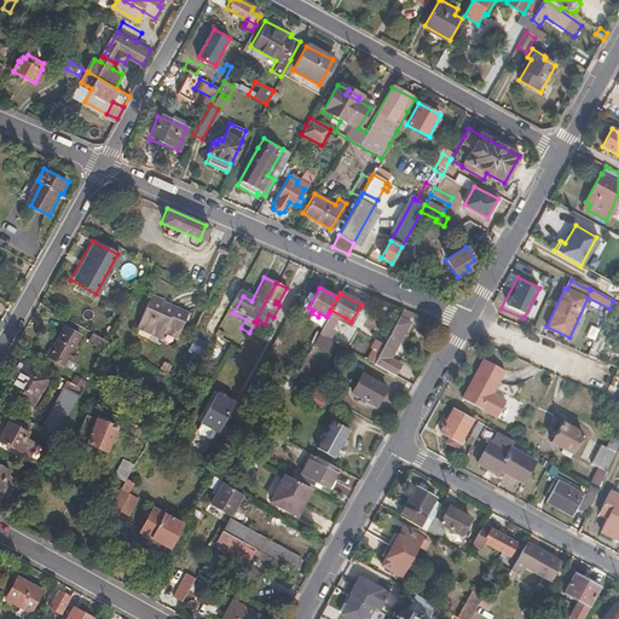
[(174,339),(185,316),(148,301),(134,329),(150,335),(152,329),(162,334),(174,339)]
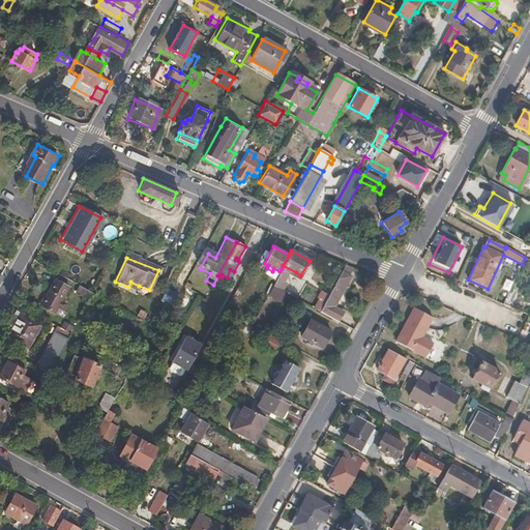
[(278,288),(288,271),(282,268),(280,271),(277,274),(272,285),(278,288)]
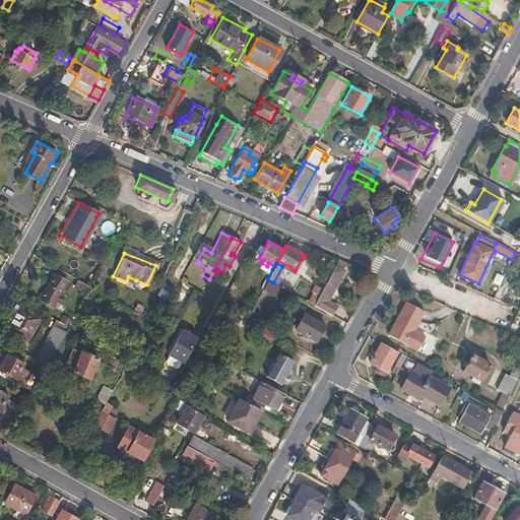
[(327,301),(343,271),(334,266),(323,288),(314,305),(331,314),(335,306),(327,301)]
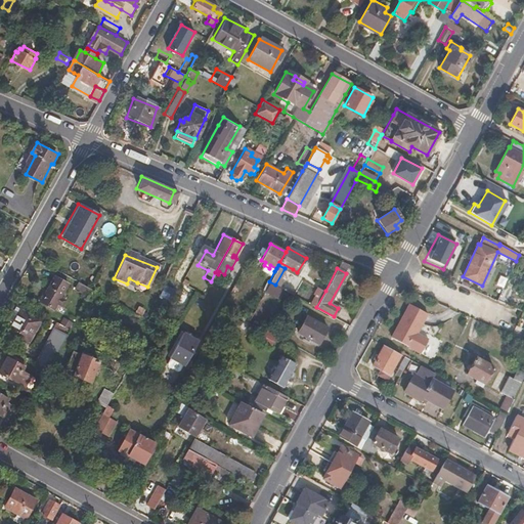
[(49,315),(67,284),(53,277),(52,278),(37,308),(49,315)]
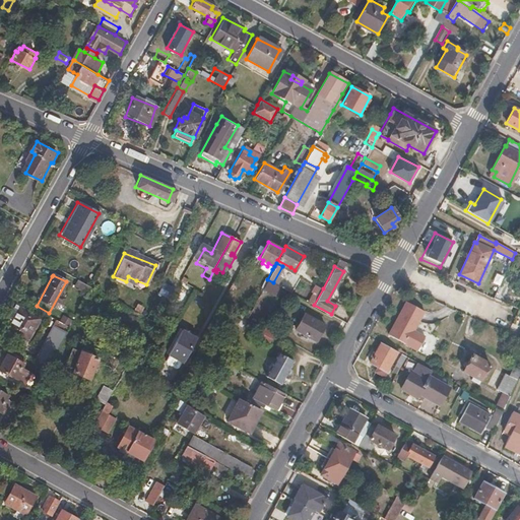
[(134,285),(136,280),(128,276),(126,281),(134,285)]
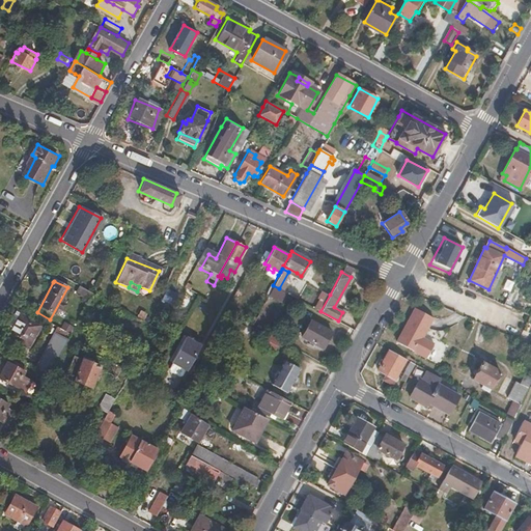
[(281,302),(286,292),(279,288),(273,285),(268,295),(281,302)]
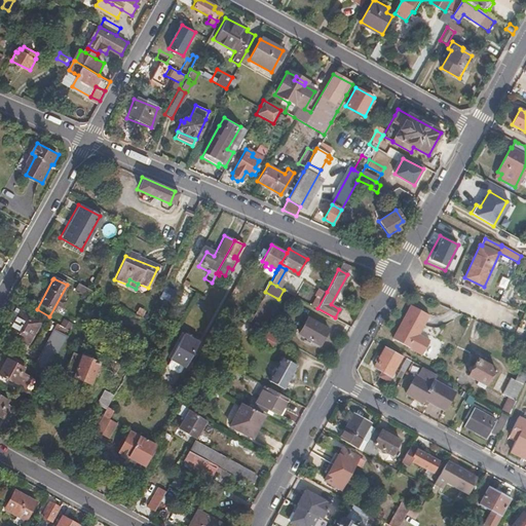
[(86,301),(91,291),(89,290),(78,284),(74,291),(81,294),(80,297),(86,301)]
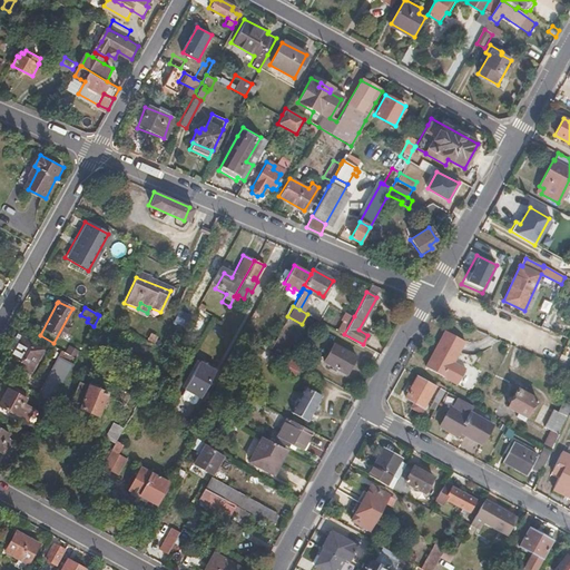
[(192,316),(178,311),(175,322),(187,326),(192,316)]
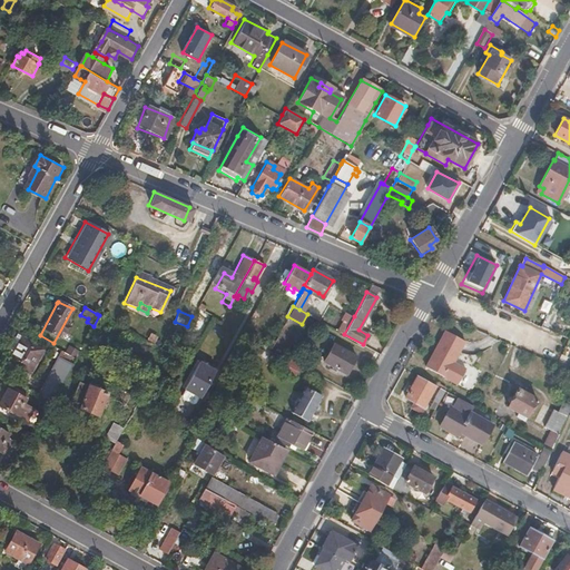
[(453,363),(464,341),(445,331),(424,367),(457,384),(464,370),(453,363)]
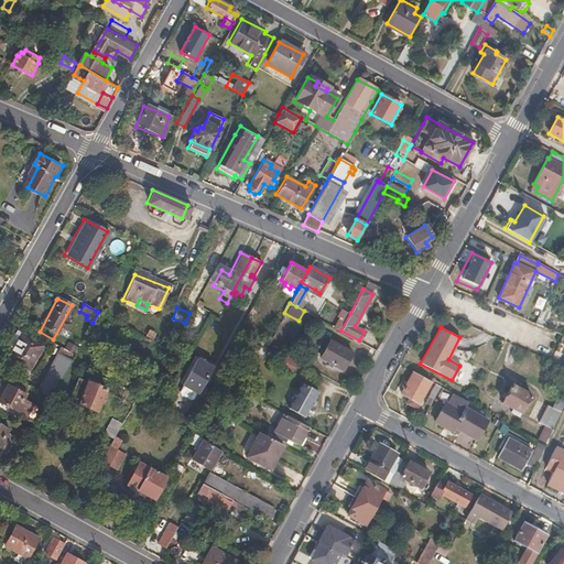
[(29,368),(41,345),(20,333),(7,356),(29,368)]
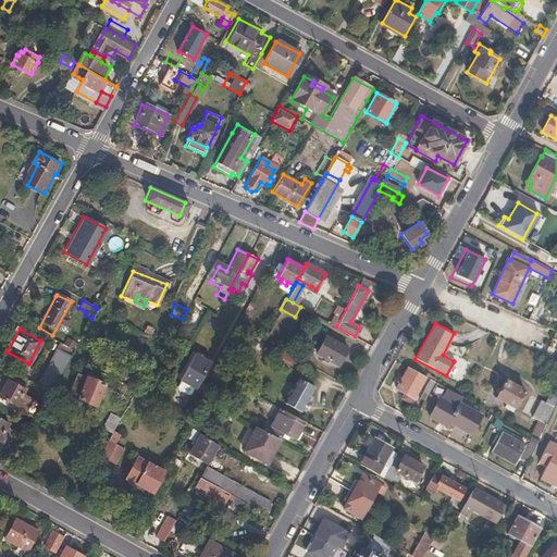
[(337,364),(346,347),(324,336),(316,353),(337,364)]
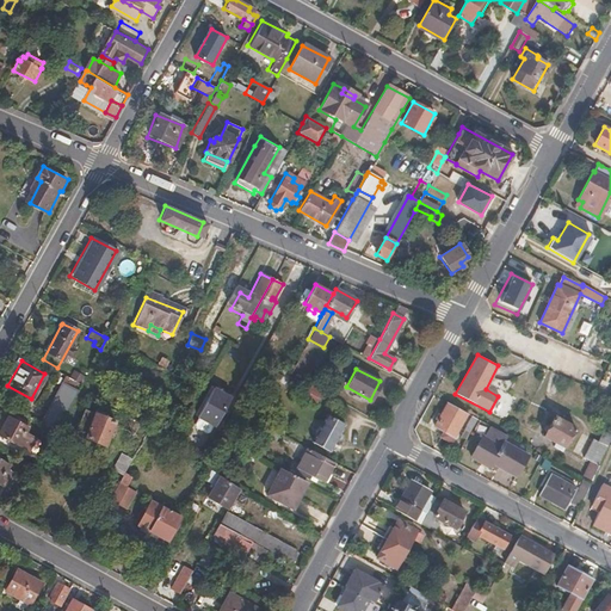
[(56,431),(81,384),(67,376),(41,423),(45,425),(56,431)]
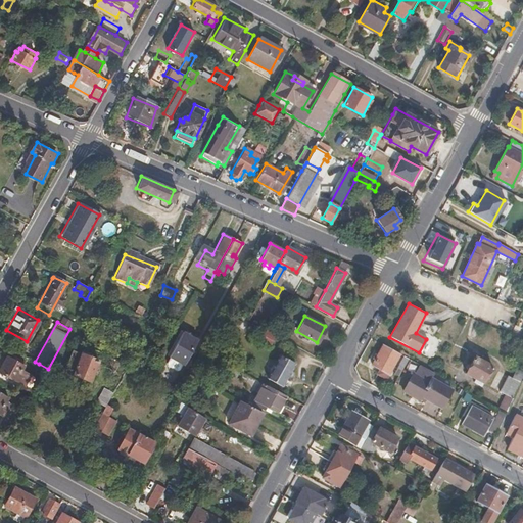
[(270,344),(274,336),(262,329),(257,337),(270,344)]
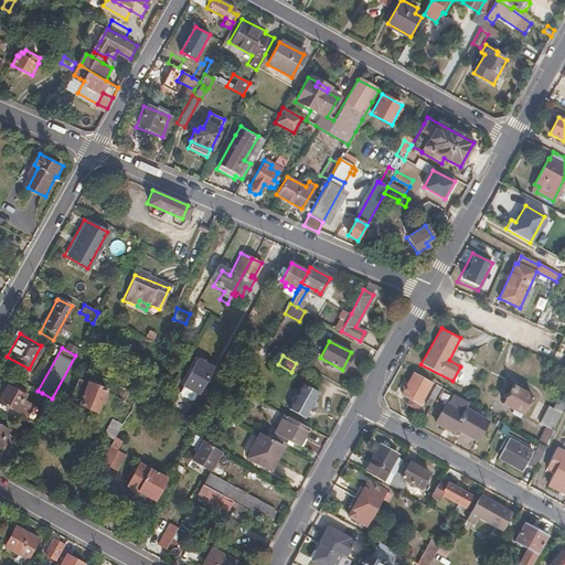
[(196,393),(211,366),(196,359),(193,364),(182,385),(183,386),(180,392),(180,394),(190,400),(192,398),(195,392),(196,393)]
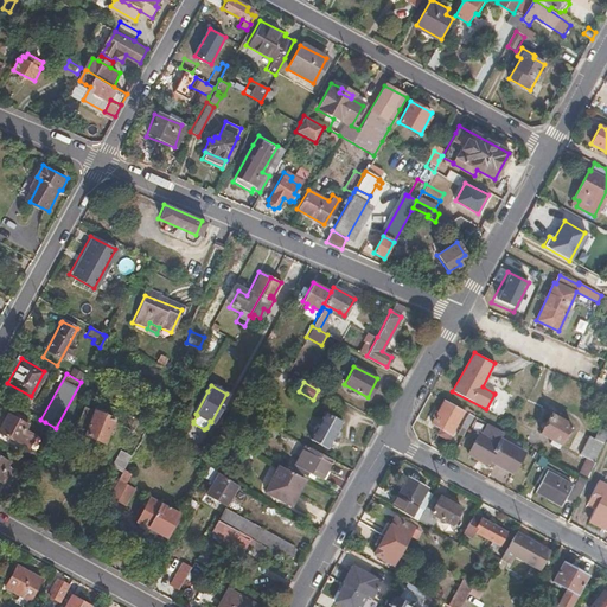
[(449,433),(462,410),(457,408),(443,401),(430,423),(439,428),(449,433)]
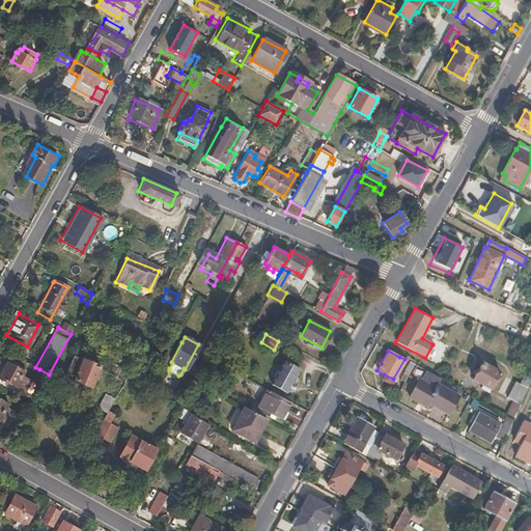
[(89,387),(98,366),(72,357),(66,372),(62,382),(72,386),(74,381),(89,387)]
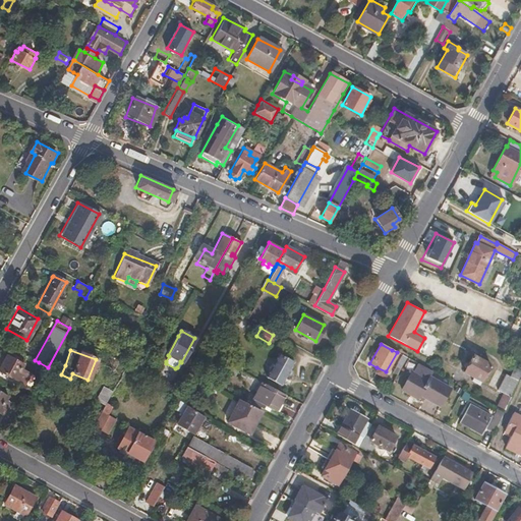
[(294,370),(290,367),(294,360),(279,353),(267,375),(281,384),(285,378),(289,380),(293,379),(296,373),(294,370)]
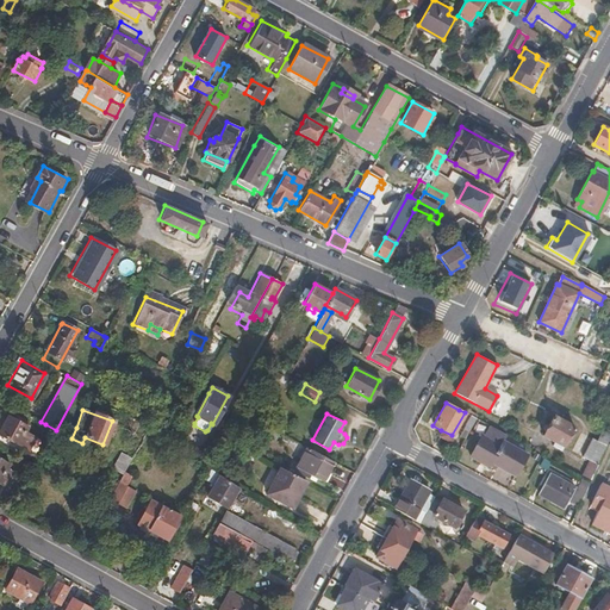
[(24,431),(29,423),(17,417),(16,421),(6,416),(5,418),(0,416),(0,425),(1,425),(0,427),(0,443),(13,450),(17,443),(27,449),(33,436),(24,431)]
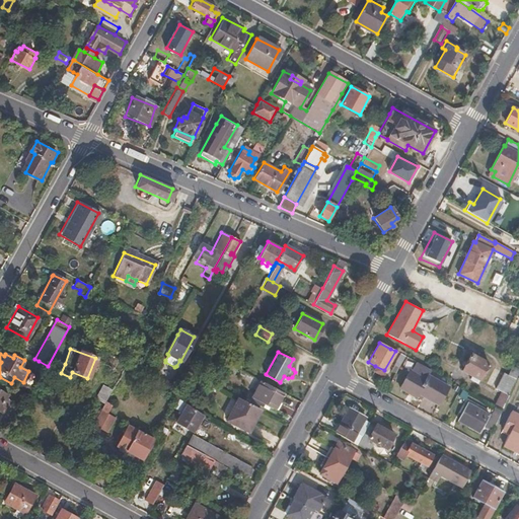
[(479,380),(489,364),(470,355),(461,371),(479,380)]
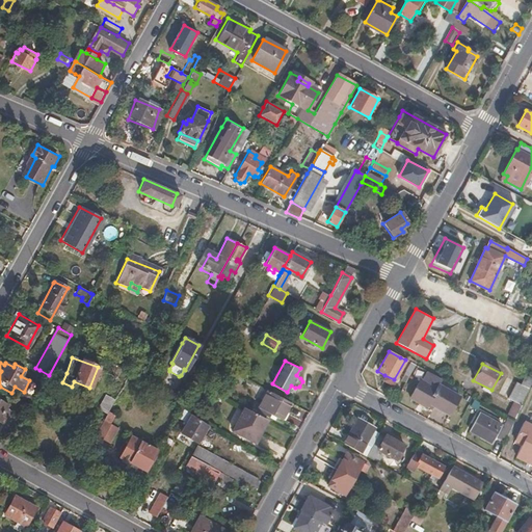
[(451,392),(439,384),(441,379),(427,372),(422,381),(419,380),(409,398),(419,403),(421,399),(428,403),(450,415),(459,396),(451,392)]
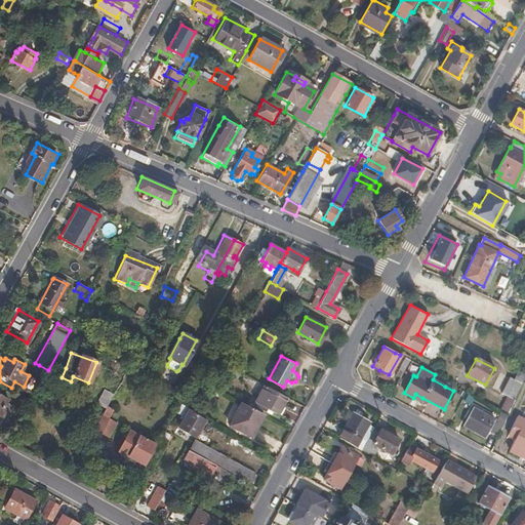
[(389,374),(379,370),(377,374),(386,379),(389,374)]
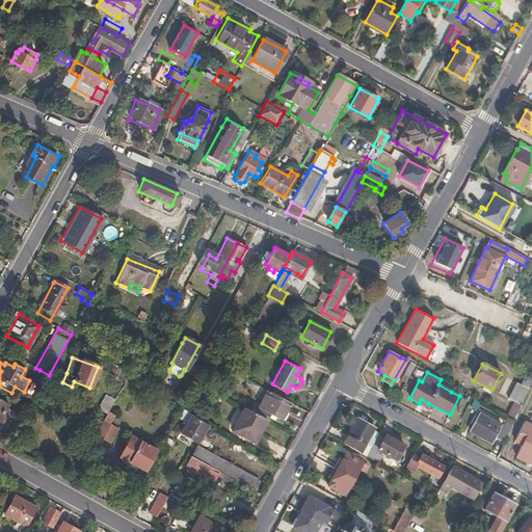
[(529,387),(531,380),(525,377),(521,384),(515,381),(507,399),(513,402),(507,414),(514,418),(529,387)]
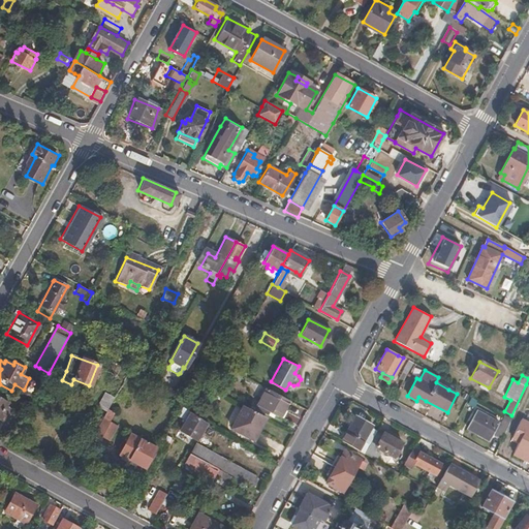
[(289,400),(273,392),(266,389),(255,408),(268,414),(270,411),(281,417),(289,400)]
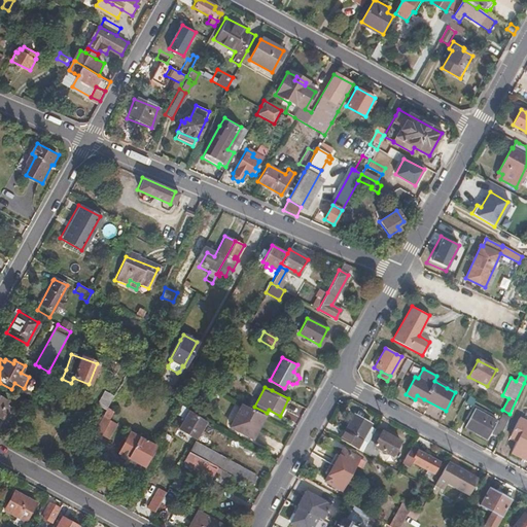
[(107,408),(113,395),(104,390),(99,399),(100,406),(106,409),(107,408)]
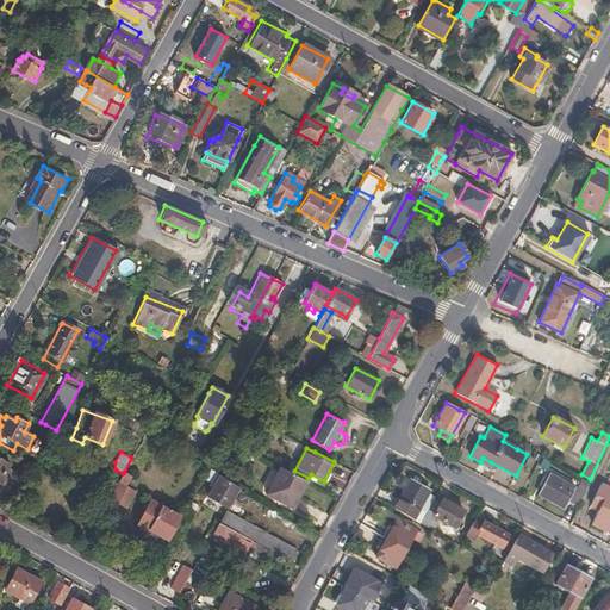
[(14,471),(7,466),(10,461),(0,455),(0,483),(6,486),(14,471)]
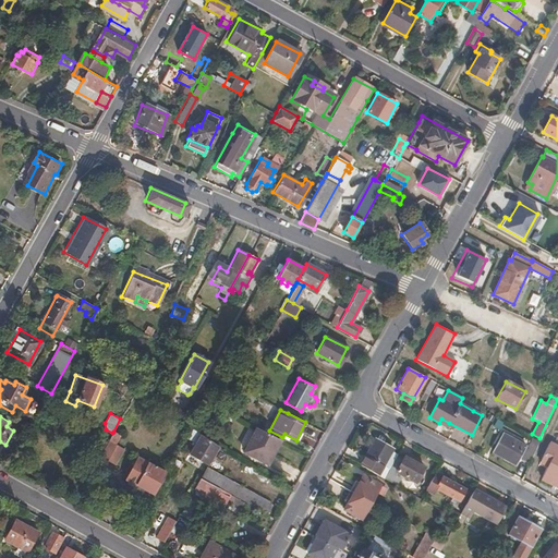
[(111,455),(117,446),(114,444),(122,429),(118,426),(105,450),(111,455)]
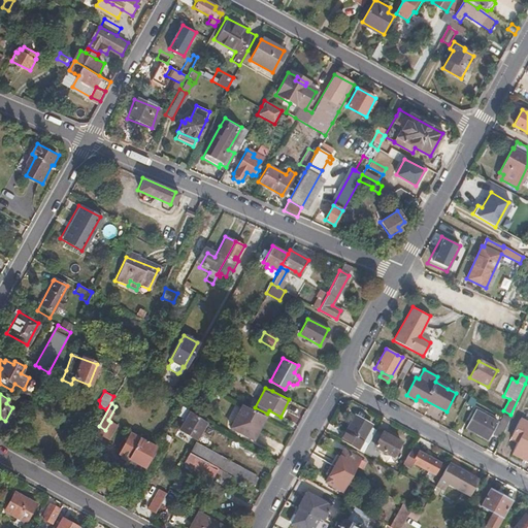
[(254,439),(266,417),(254,410),(242,405),(230,427),(254,439)]
